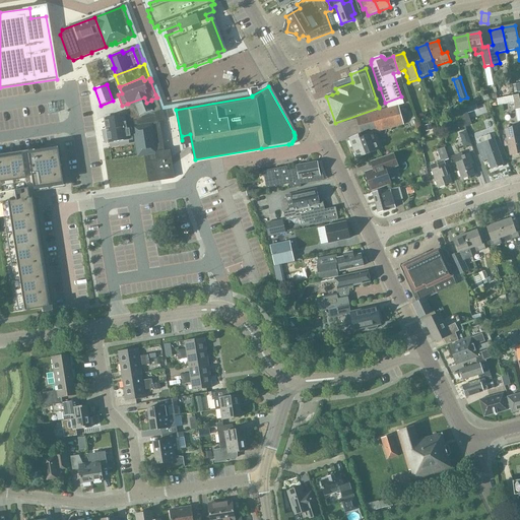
[(513,95),(501,99),(502,105),(514,102),(513,95)]
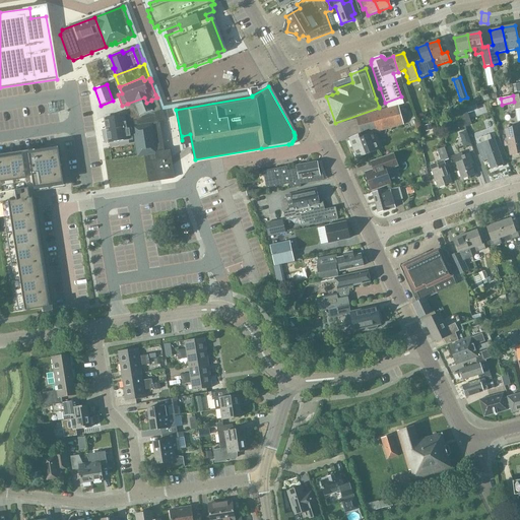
[(401,96),(385,103),(388,109),(399,106),(404,104),(401,96)]
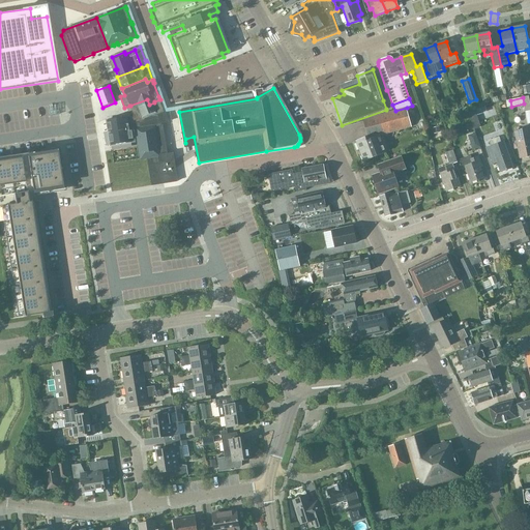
[(147,99),(129,106),(130,106),(131,109),(129,109),(133,118),(135,117),(137,124),(146,121),(146,120),(165,113),(160,101),(160,100),(160,99),(154,101),(154,102),(149,105),(147,99)]
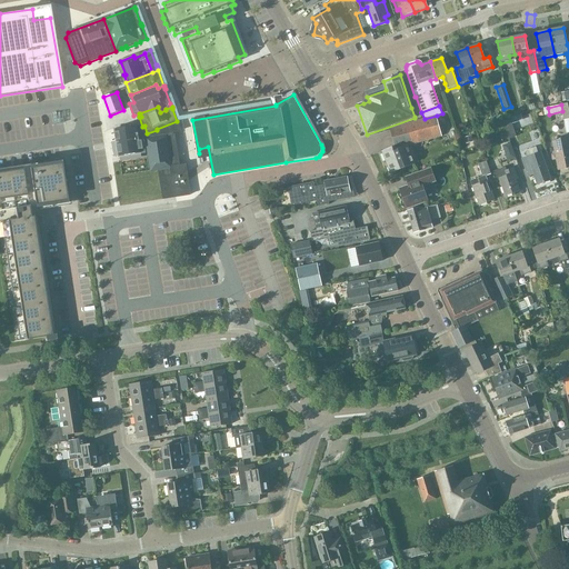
[(520,115),(502,121),(509,140),(516,138),(511,125),(522,121),(520,115)]
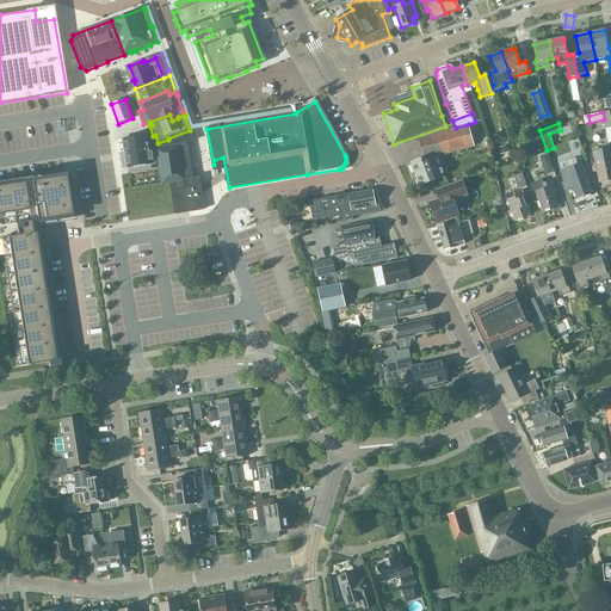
[(438,156),(475,146),(469,124),(456,128),(419,139),(424,156),(426,160),(425,161),(425,160),(424,160),(423,158),(412,162),(420,185),(445,177),(438,156)]
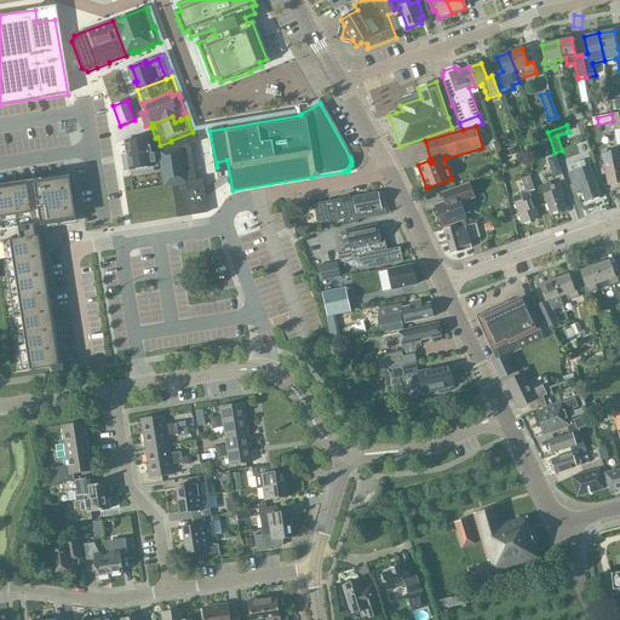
[(197,144),(193,132),(171,141),(171,142),(160,145),(160,151),(189,148),(189,144),(197,144)]
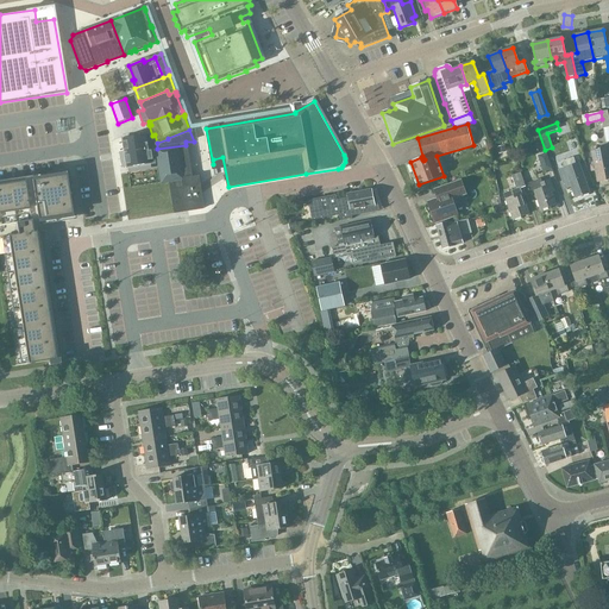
[(123,138),(124,142),(127,165),(127,168),(132,167),(151,164),(151,163),(156,162),(154,149),(149,150),(146,135),(127,138),(123,138)]
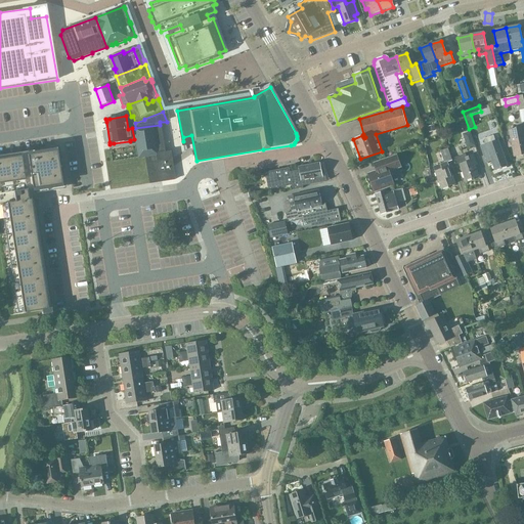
[(418,118),(408,121),(410,129),(421,126),(418,118)]
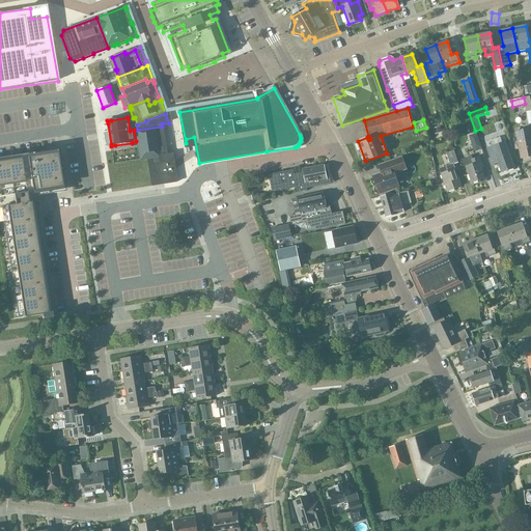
[(137,130),(141,160),(148,159),(167,156),(167,155),(162,127),(137,130)]
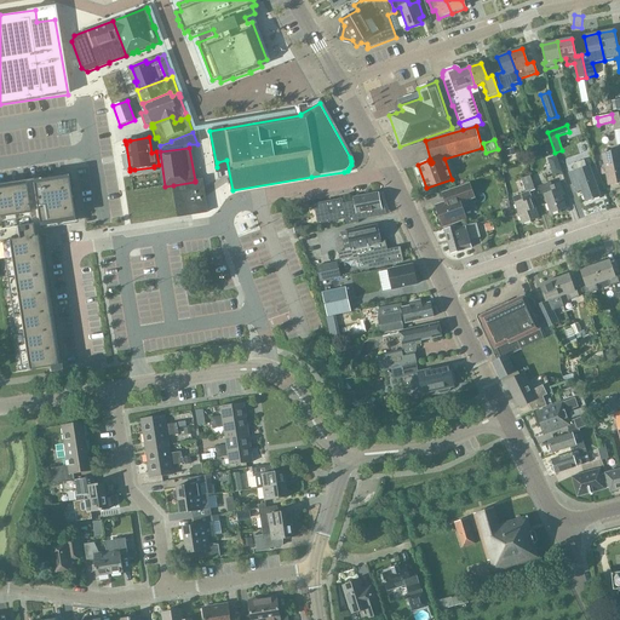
[(619,184),(619,183),(619,164),(619,160),(619,156),(619,151),(601,155),(604,167),(606,167),(609,185),(619,183),(619,184)]
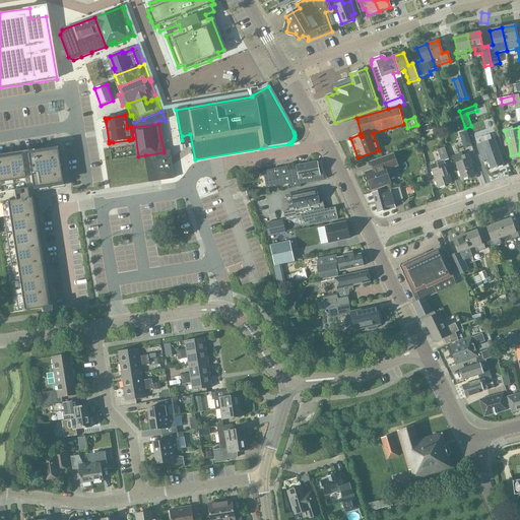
[(477,145),(479,152),(482,161),(488,159),(491,170),(503,166),(494,139),(493,140),(491,134),(481,137),(483,143),(477,145)]
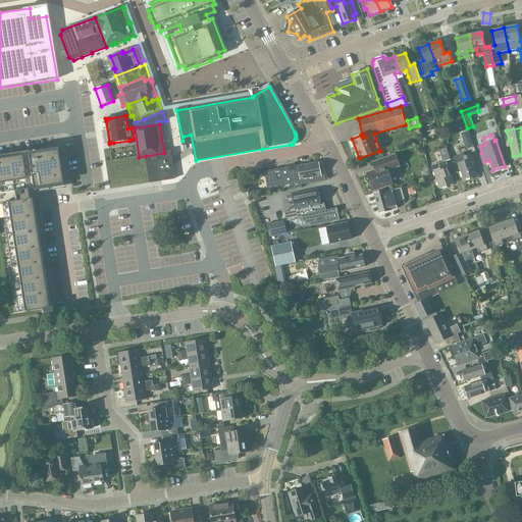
[(439,189),(454,184),(447,167),(446,162),(451,160),(447,148),(438,151),(442,163),(437,164),(431,166),(439,189)]
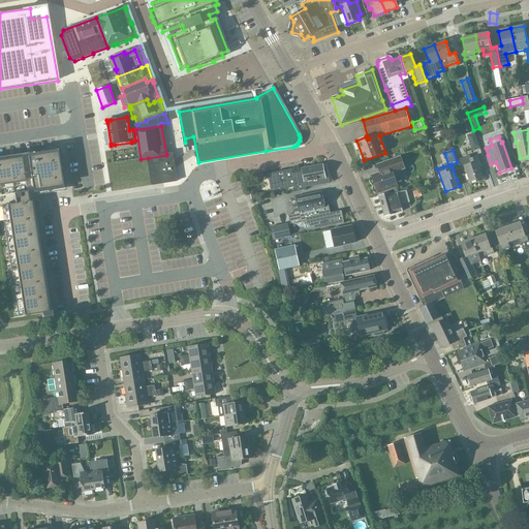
[(25,316),(42,314),(49,313),(49,312),(49,311),(31,201),(28,201),(26,192),(59,188),(62,187),(57,153),(8,160),(0,160),(0,196),(13,195),(14,204),(6,206),(25,316)]
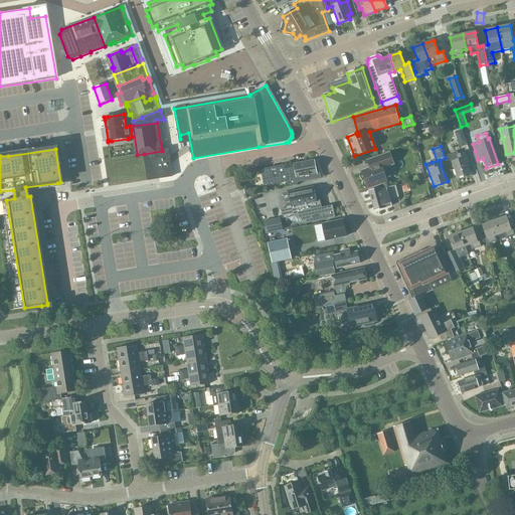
[(162,151),(144,154),(148,180),(173,177),(168,149),(162,150),(162,151)]
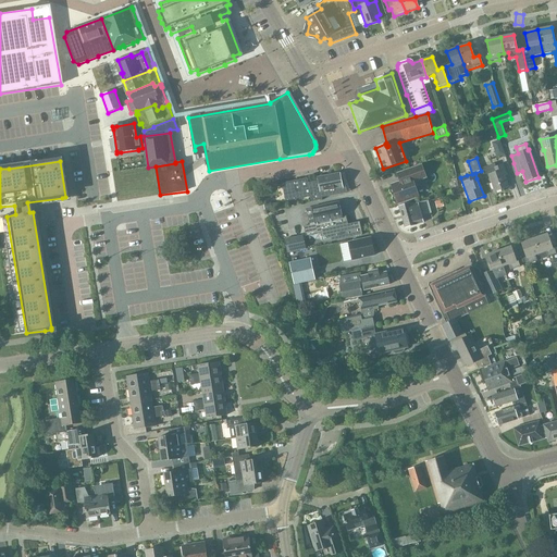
[(485,168),(489,175),(494,193),(508,188),(504,177),(506,176),(503,165),(497,168),(496,163),(485,168)]
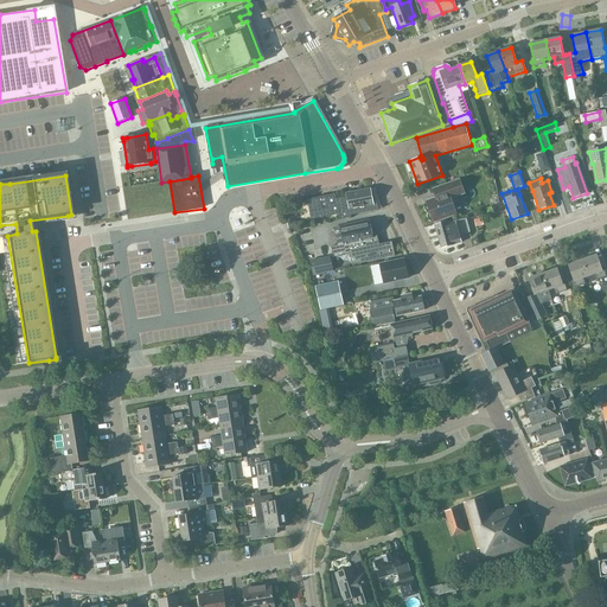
[(451,198),(465,193),(460,180),(438,189),(441,197),(427,202),(434,222),(457,215),(451,198)]
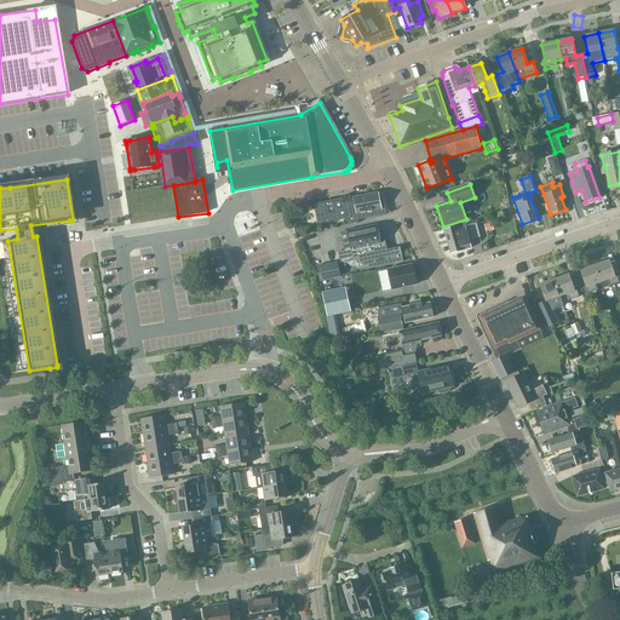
[(320,224),(345,218),(346,225),(359,223),(359,220),(386,214),(384,208),(385,208),(380,193),(354,197),(355,201),(344,202),(343,199),(316,204),(320,224)]
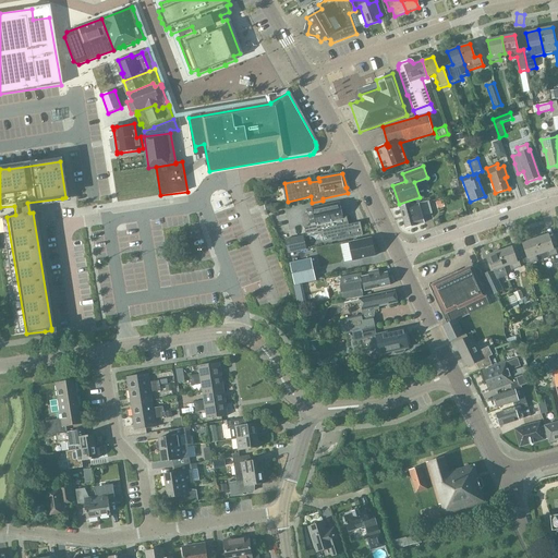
[(411,206),(410,204),(399,206),(405,228),(424,223),(422,216),(432,214),(427,202),(411,206)]
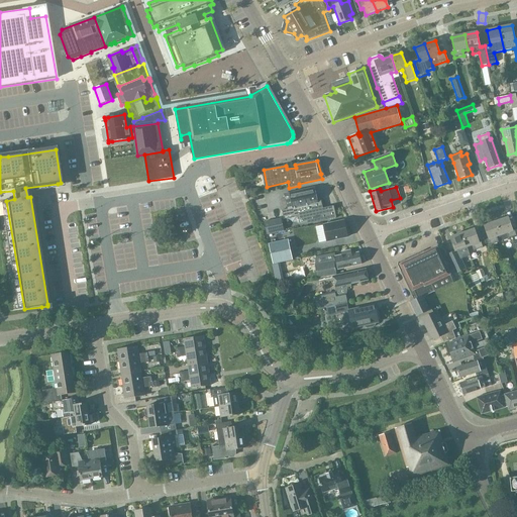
[(336,218),(334,206),(323,208),(321,201),(318,201),(315,188),(284,194),(285,199),(287,207),(287,209),(282,210),(284,219),(298,216),(299,223),(307,222),(308,224),(336,218)]
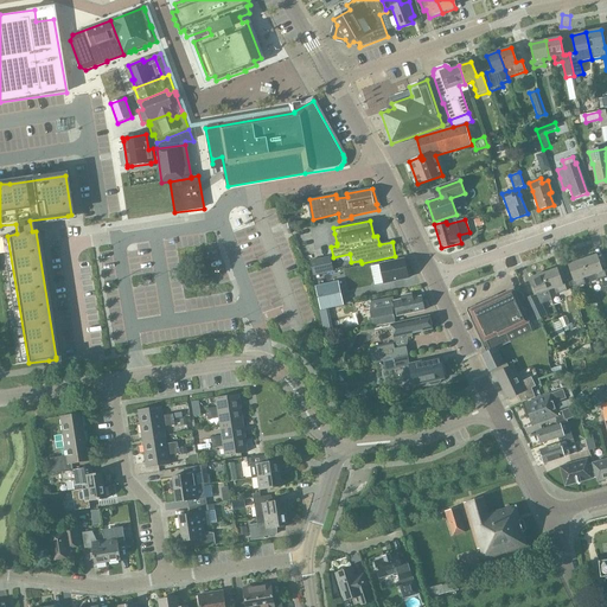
[(601,279),(604,287),(605,287),(606,286),(606,267),(601,269),(596,255),(582,261),(588,278),(590,282),(601,279)]
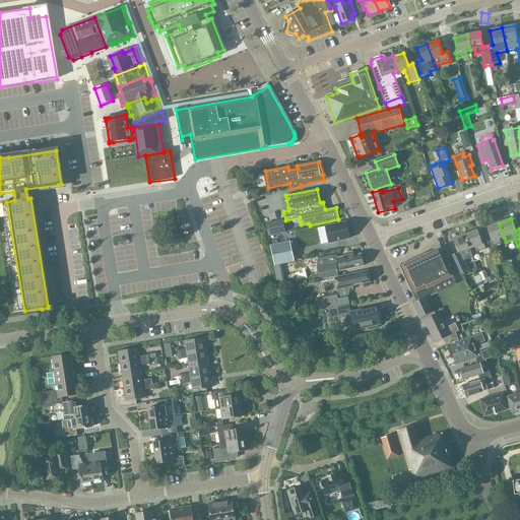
[(283,220),(265,224),(268,236),(285,232),(283,220)]
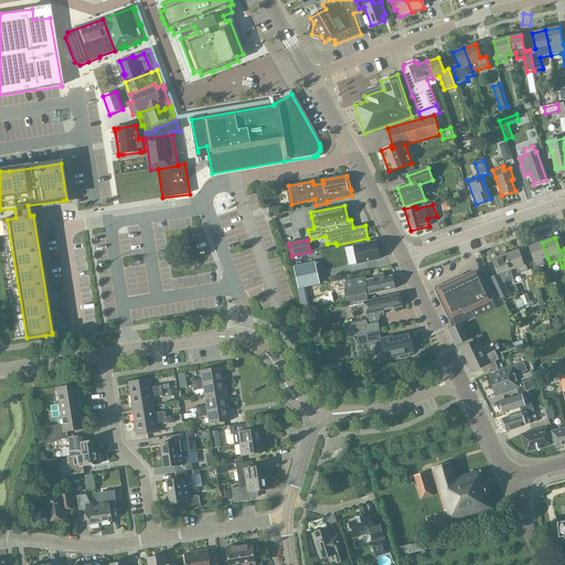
[(376,242),(353,246),(358,264),(381,259),(376,242)]
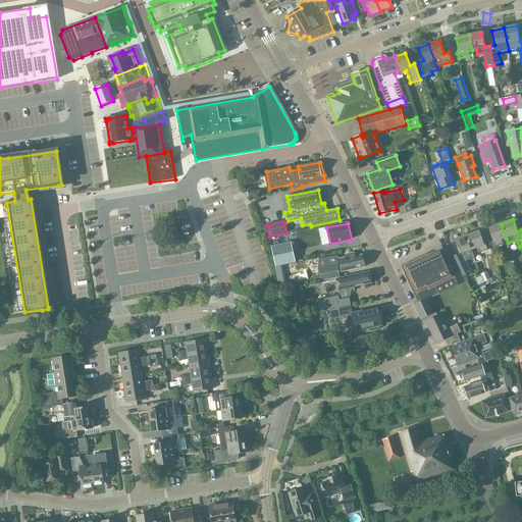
[(502,240),(506,239),(501,224),(488,228),(493,242),(492,243),(494,248),(503,245),(502,240)]
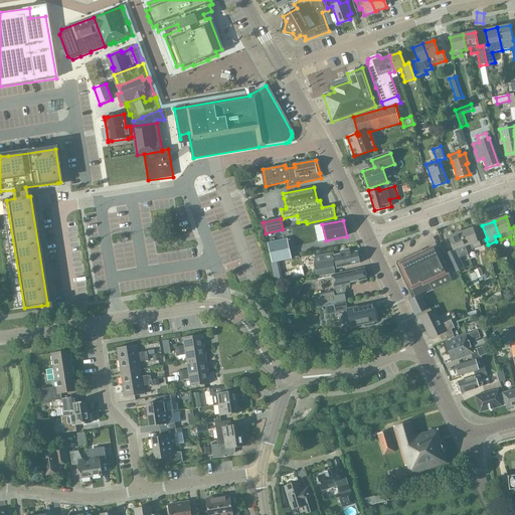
[(461,232),(466,246),(471,245),(472,249),(481,246),(479,241),(478,242),(473,228),(461,232)]
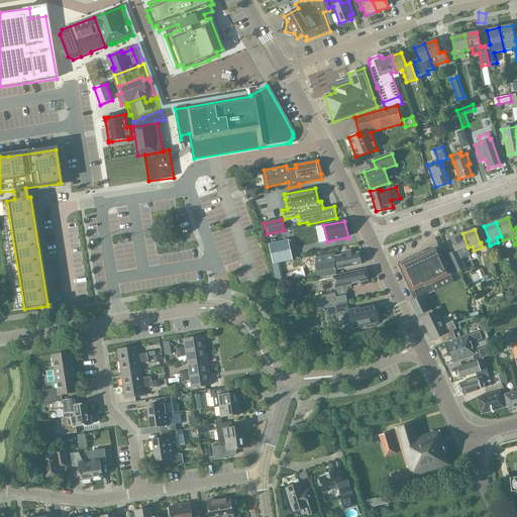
[(462,249),(468,247),(462,233),(450,237),(455,251),(449,254),(457,273),(466,270),(459,255),(464,254),(462,249)]
